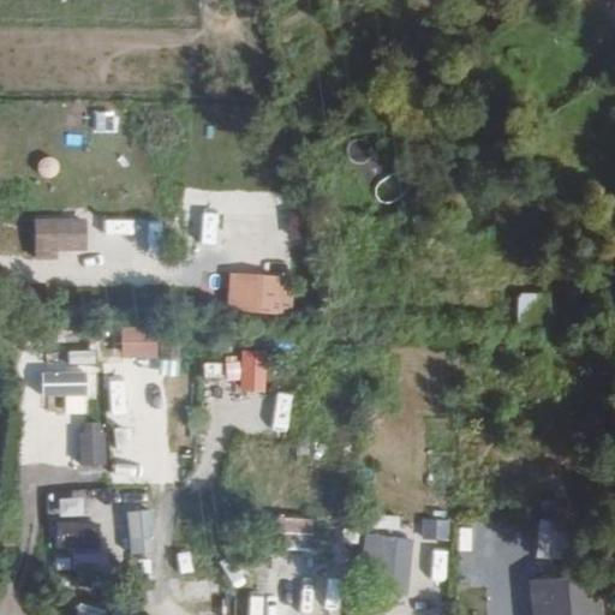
[(93,251),(91,218),(35,219),(36,254),(93,251)]
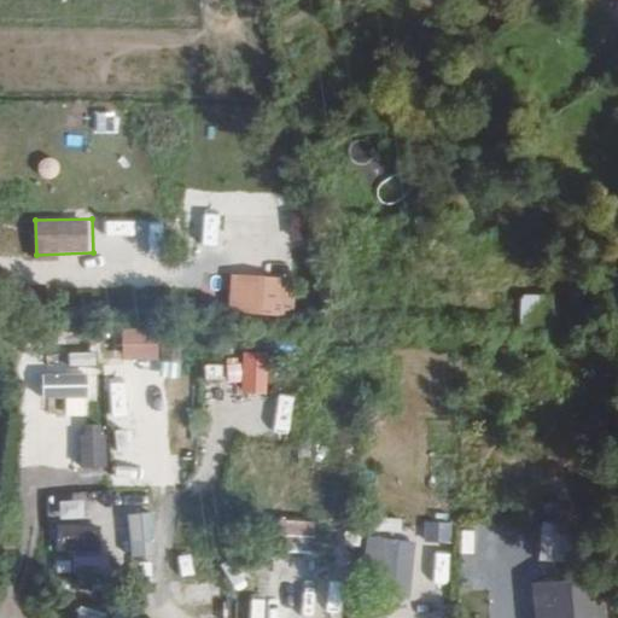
[(149,226),(149,255),(162,255),(162,225),(149,226)]
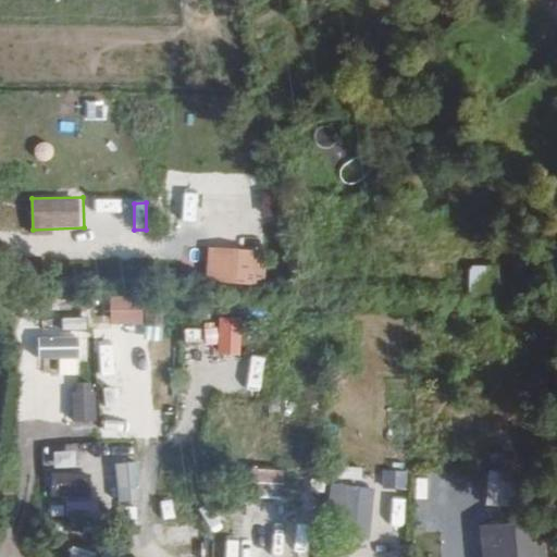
[(182,203),(181,217),(209,218),(210,205),(182,203)]
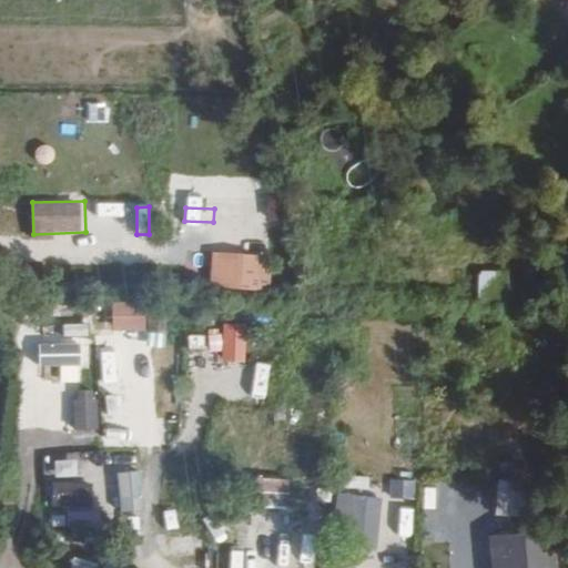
[(211,253),(211,288),(267,290),(269,254),(211,253)]
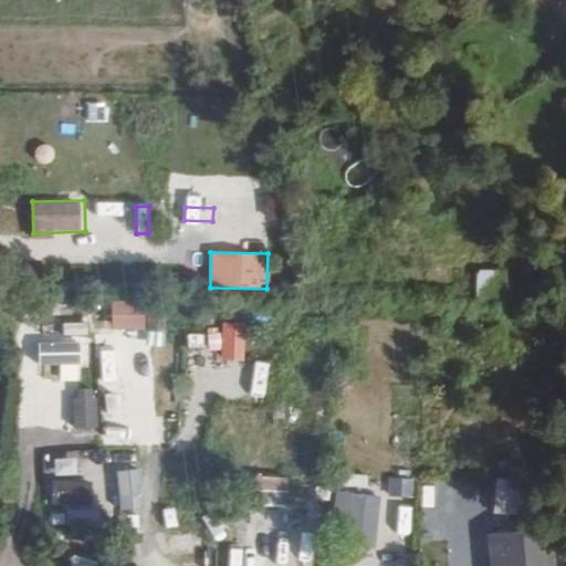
[(478,296),(504,297),(505,270),(479,270),(478,296)]
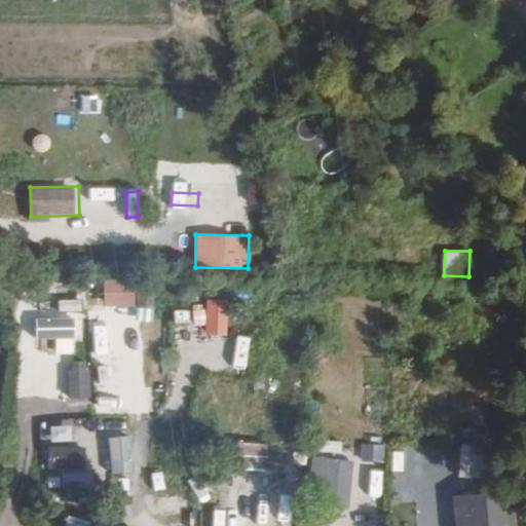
[(134,321),(133,284),(106,285),(107,322),(134,321)]
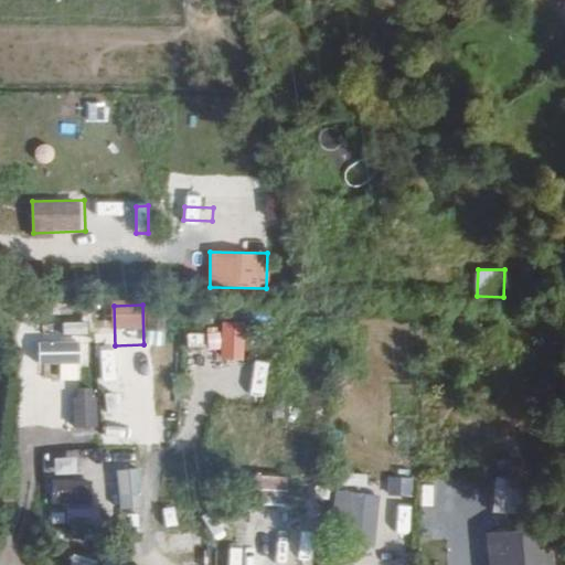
[(246,361),(246,321),(222,321),(221,360),(246,361)]
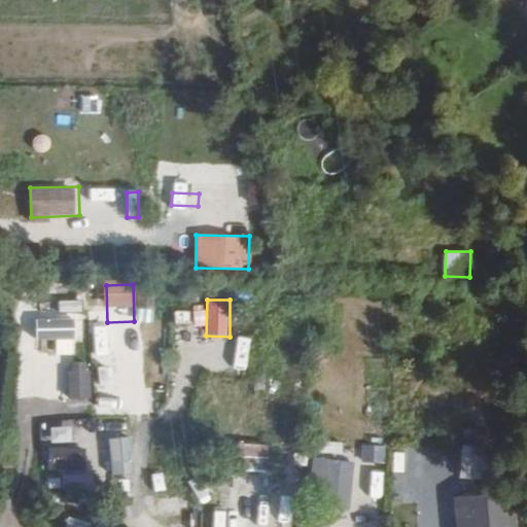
[(60,307),(60,320),(83,319),(82,306),(60,307)]
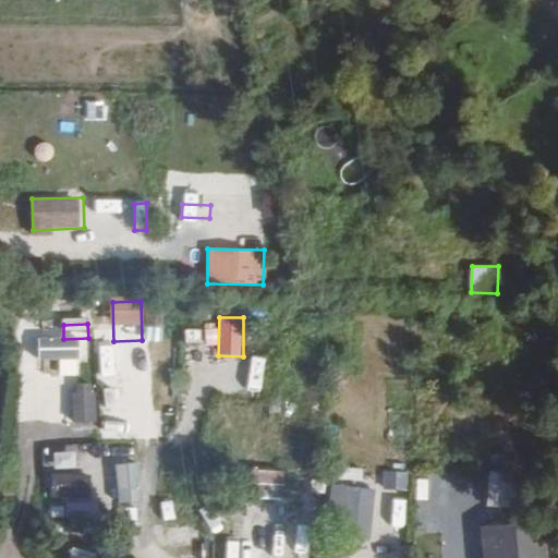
[(94,365),(75,365),(74,422),(92,423),(94,365)]
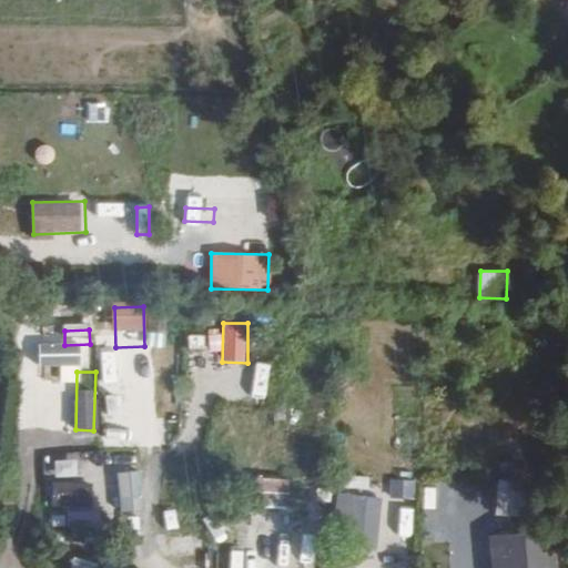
[(68,376),(37,376),(37,391),(68,389),(68,376)]
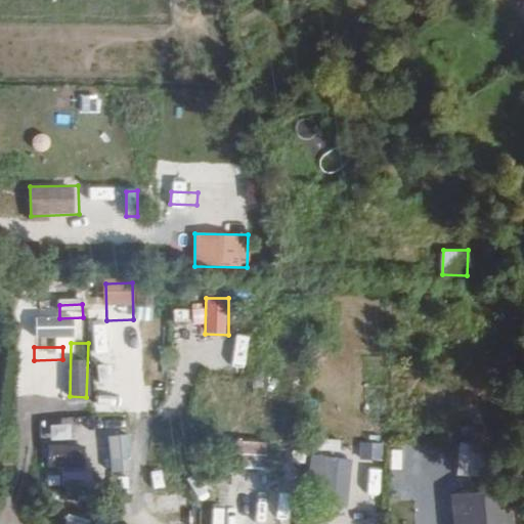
[(210,355),(208,368),(241,374),(244,360),(210,355)]
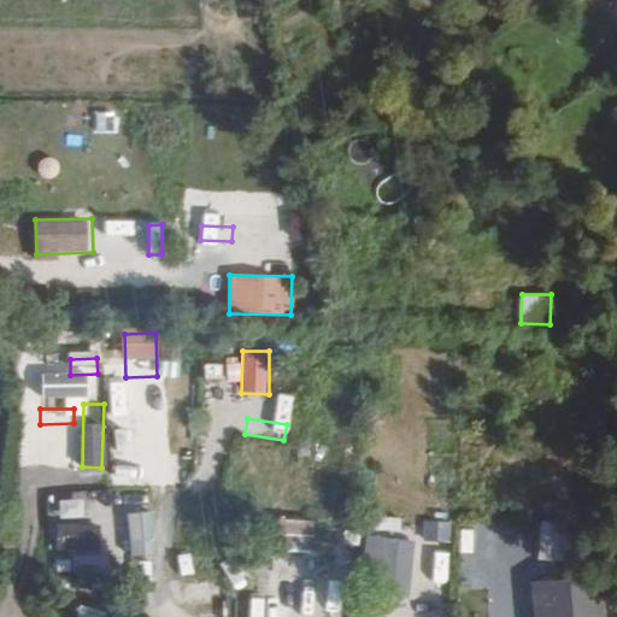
[(97,553),(98,495),(56,494),(53,552),(97,553)]
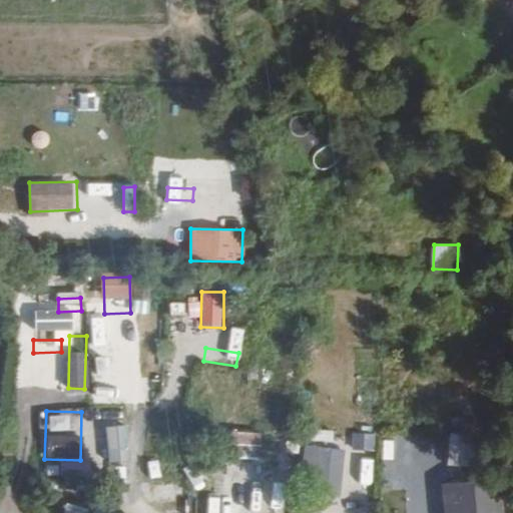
[(111,469),(112,438),(120,438),(121,415),(107,414),(106,419),(88,418),(86,468),(111,469)]
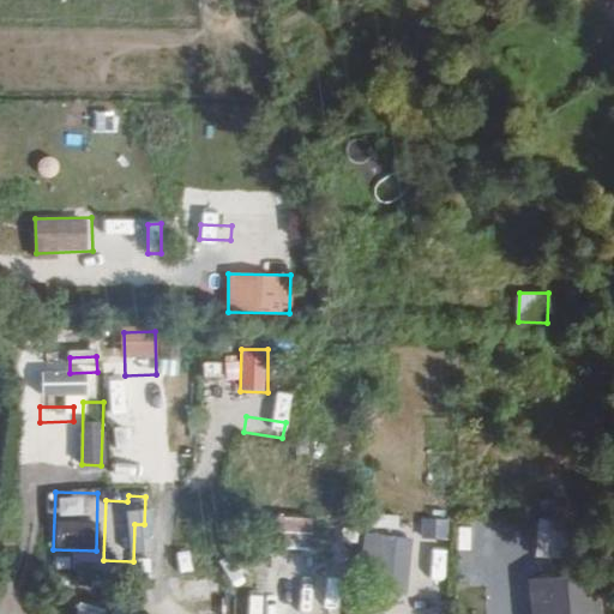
[(539,512),(537,558),(570,559),(572,513),(539,512)]
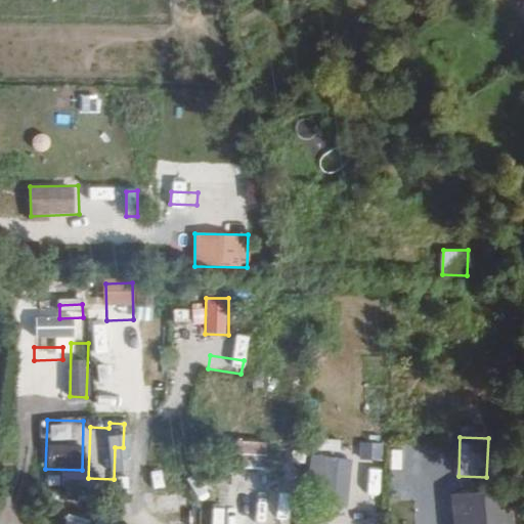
[(267,467),(268,442),(238,440),(237,466),(267,467)]
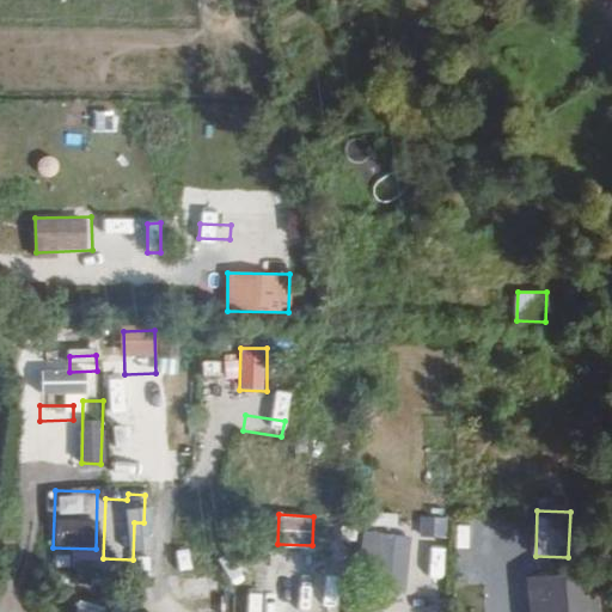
[(420,536),(447,536),(447,516),(420,516),(420,536)]
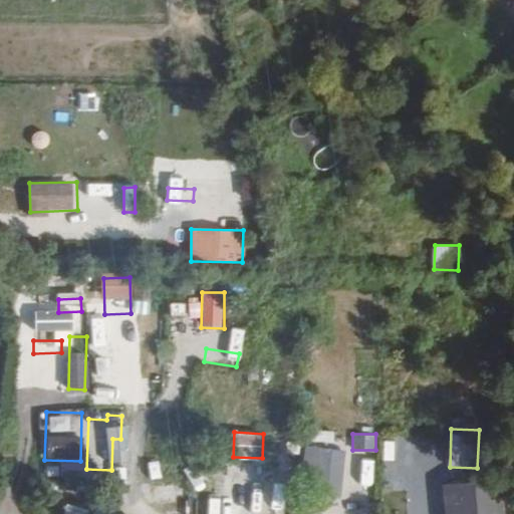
[(308,493),(340,496),(345,450),(313,447),(308,493)]
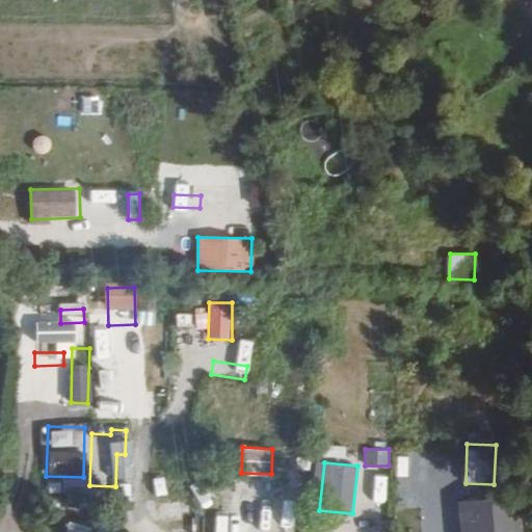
[(63,479),(64,495),(85,494),(84,478),(63,479)]
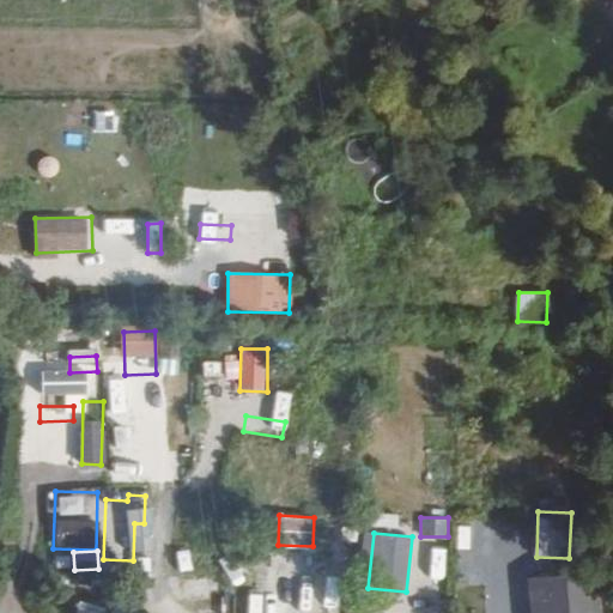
[(590,595),(599,594),(592,572),(578,572),(578,578),(532,578),(532,612),(577,612),(577,608),(590,608),(590,595)]
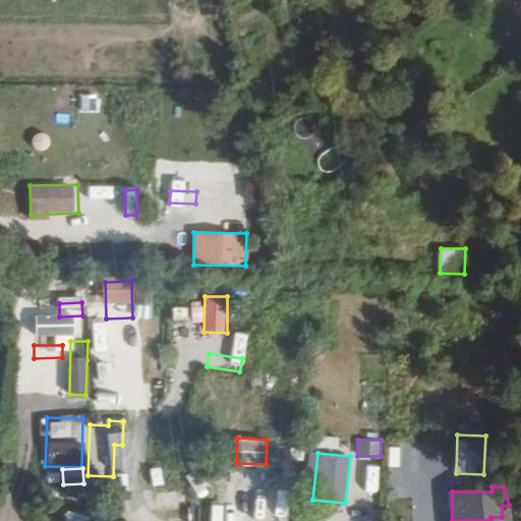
[(275,515),(289,517),(293,493),(279,490),(275,515)]
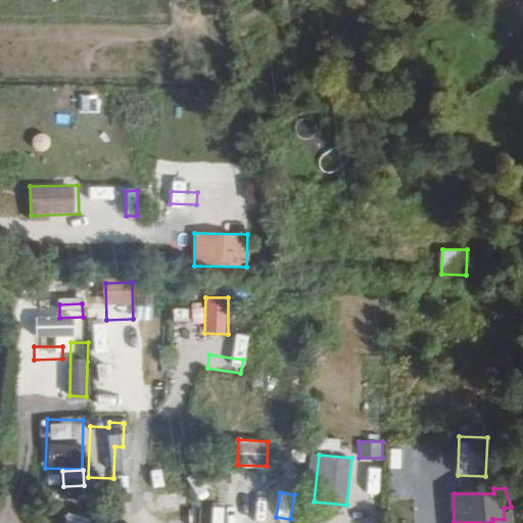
[(154,495),(154,510),(187,511),(188,497),(154,495)]
